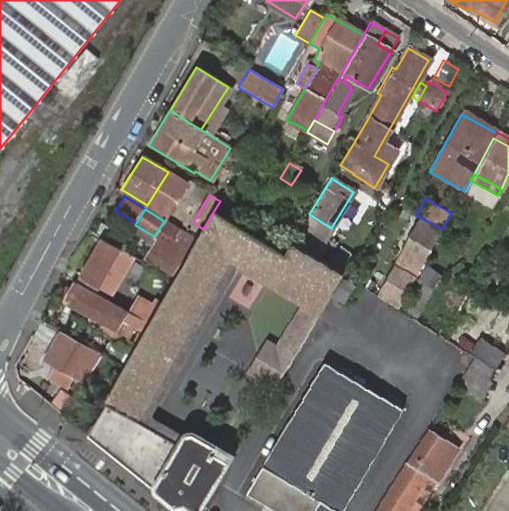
[(91,428),(87,437),(98,456),(152,490),(175,508),(180,507),(182,505),(187,495),(204,505),(207,500),(233,457),(232,457),(215,447),(191,433),(184,435),(178,445),(137,420),(228,262),(237,267),(305,305),(298,316),(297,316),(296,316),(295,316),(289,331),(287,330),(282,342),(283,343),(280,350),(276,349),(267,351),(258,368),(249,372),(258,377),(259,380),(273,389),(318,313),(328,296),(340,276),(341,274),(328,266),(305,253),(293,246),(290,244),(284,255),(248,233),(224,218),(213,212),(203,229),(197,240),(196,242),(190,251),(174,280),(164,296),(159,304),(148,324),(131,355),(123,368),(124,368),(111,392),(91,428)]
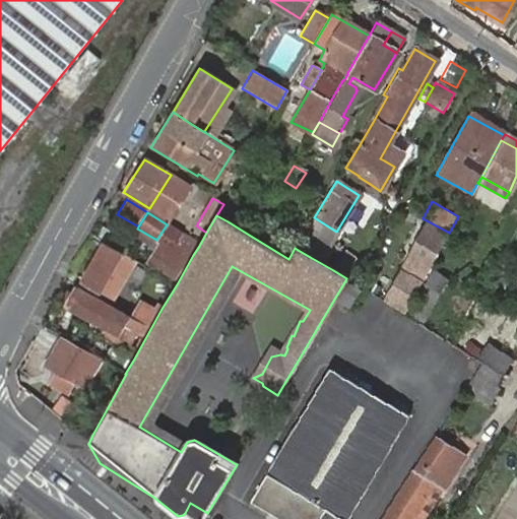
[(449,233),(426,219),(380,301),(403,314),(449,233)]
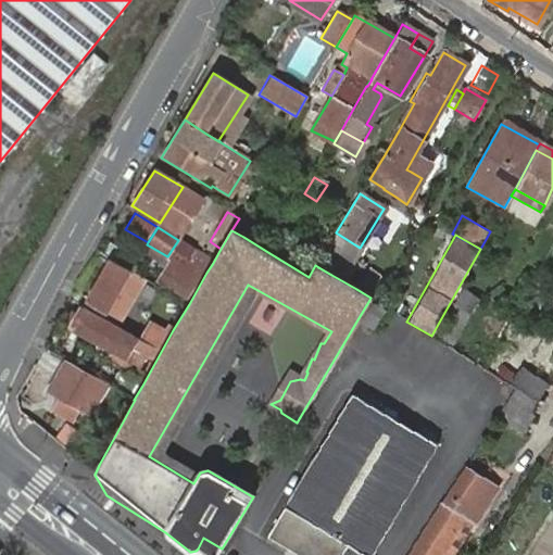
[(202,269),(206,273),(213,263),(186,246),(187,246),(178,240),(167,256),(170,257),(165,265),(164,266),(193,284),(202,269)]
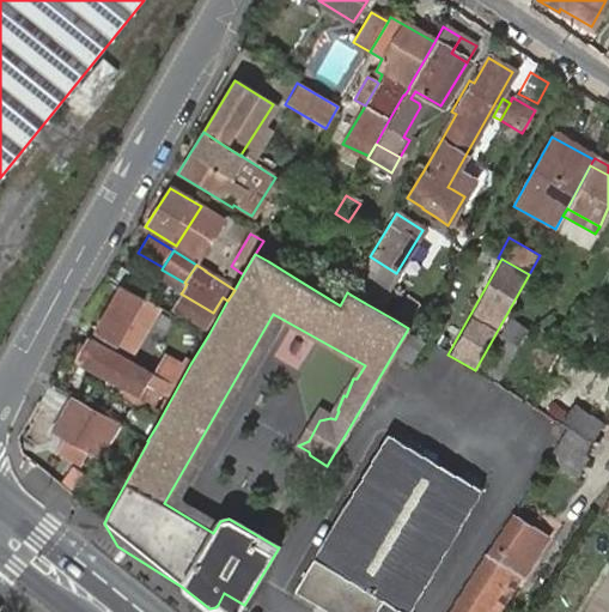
[(184,283),(162,270),(157,277),(182,292),(187,284),(184,283)]
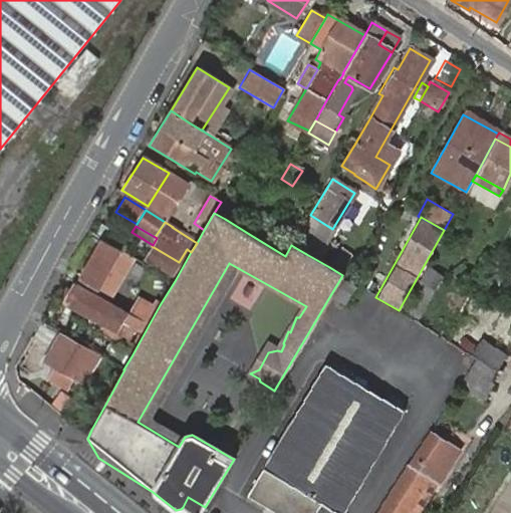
[(78,278),(96,289),(106,270),(115,275),(119,277),(132,258),(118,250),(100,240),(78,278)]
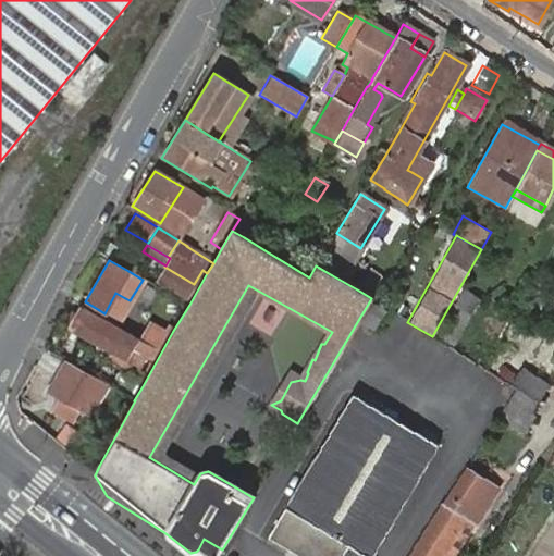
[(185,299),(194,284),(164,267),(156,281),(185,299)]
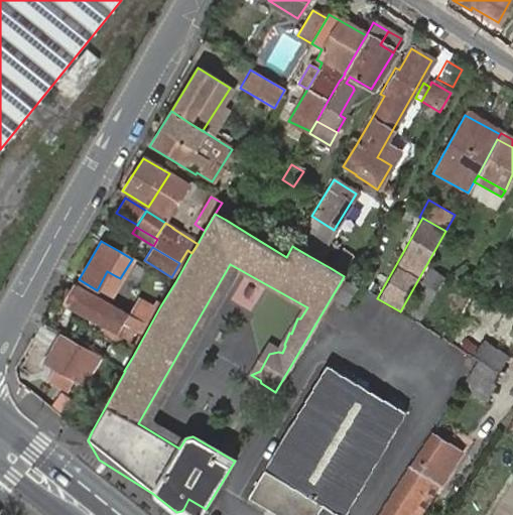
[(331,268),(344,276),(353,260),(340,252),(335,261),(335,260),(331,268)]
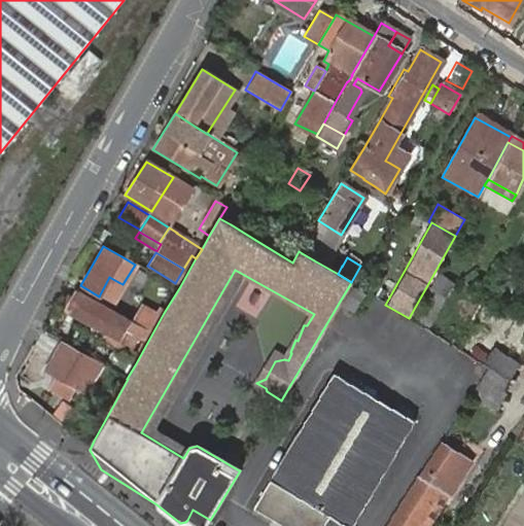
[(438,276),(411,319),(426,328),(452,284),(438,276)]
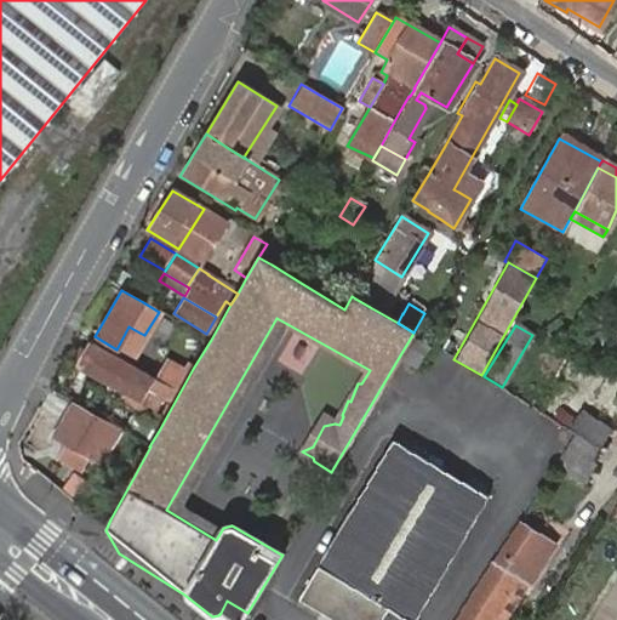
[(129,326),(116,350),(126,356),(140,333),(129,326)]
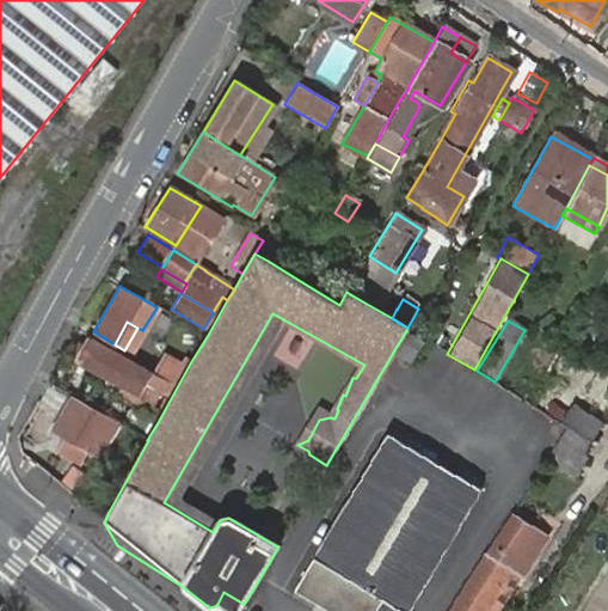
[(208,335),(190,324),(178,343),(196,354),(208,335)]
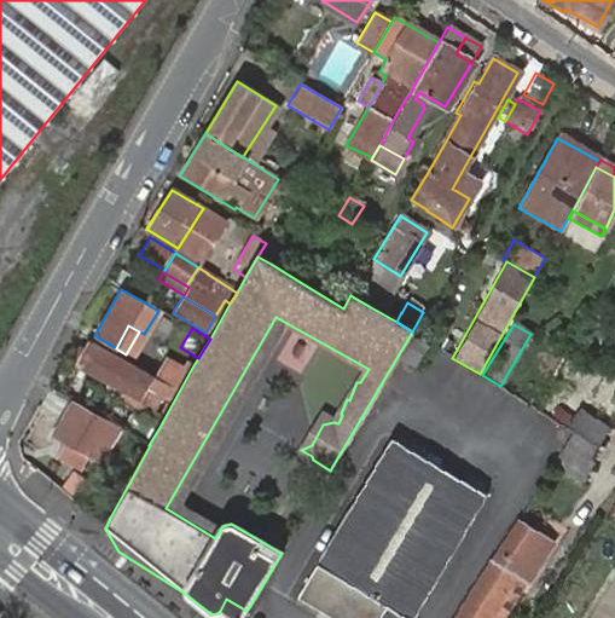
[(396,358),(412,368),(419,357),(427,344),(417,336),(411,334),(396,358)]
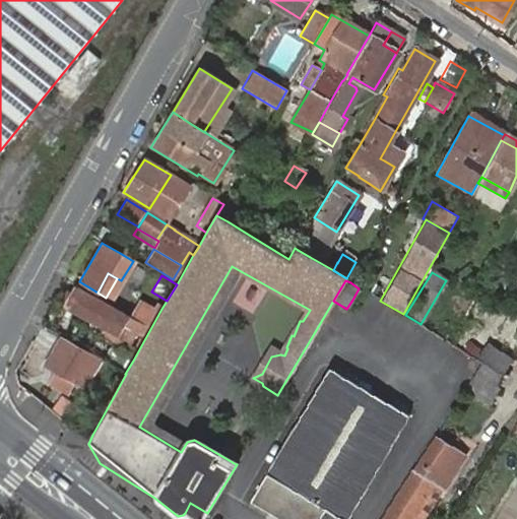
[(122,345),(131,331),(142,337),(146,328),(127,317),(75,288),(72,295),(66,292),(62,300),(67,303),(64,307),(104,328),(101,333),(122,345)]
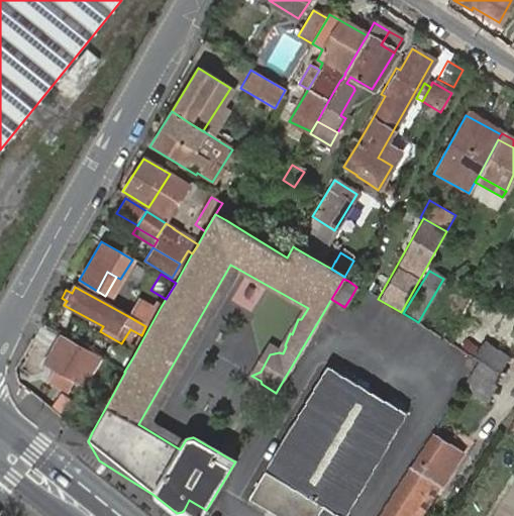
[(137,303),(130,316),(149,327),(161,307),(156,305),(152,311),(137,303)]
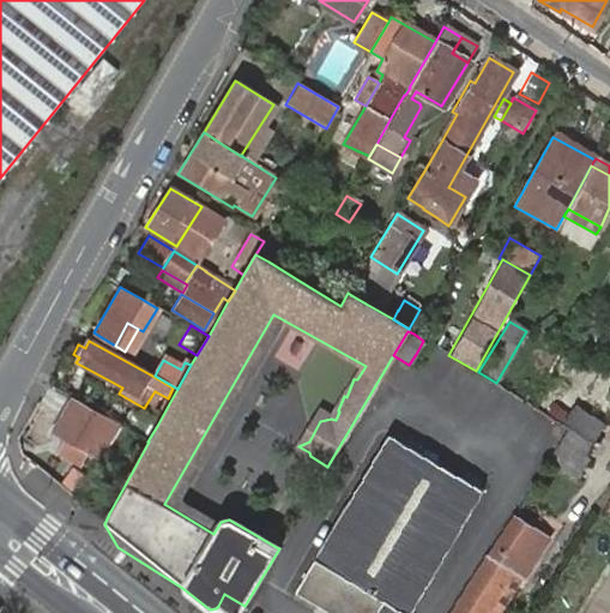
[(52,419),(61,396),(47,390),(37,413),(52,419)]
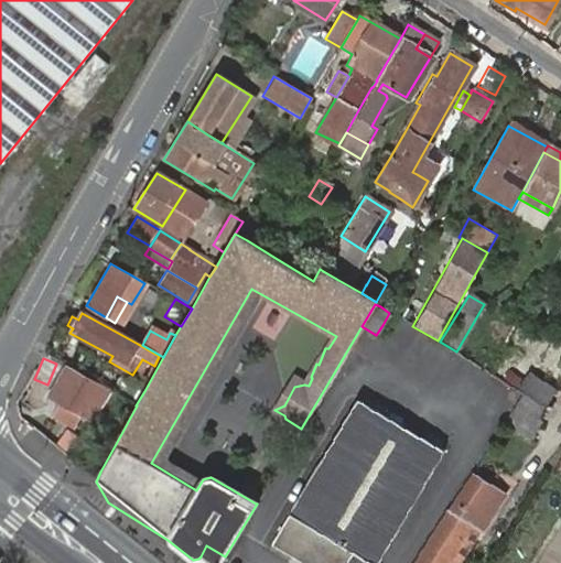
[(78,414),(86,420),(89,423),(109,391),(103,388),(96,386),(64,368),(46,397),(60,404),(53,417),(72,428),(78,414)]
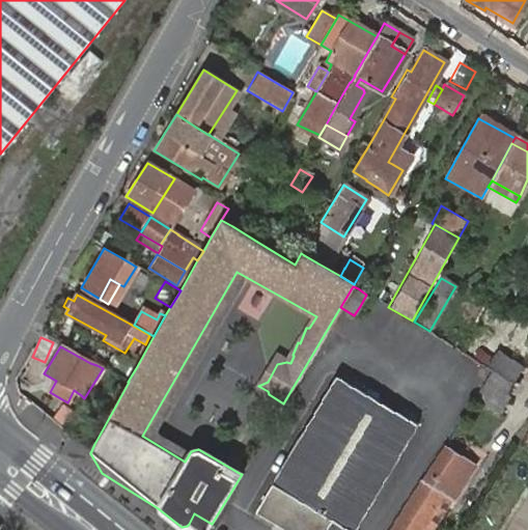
[(496,354),(487,367),(491,370),(483,382),(502,393),(519,368),(496,354)]
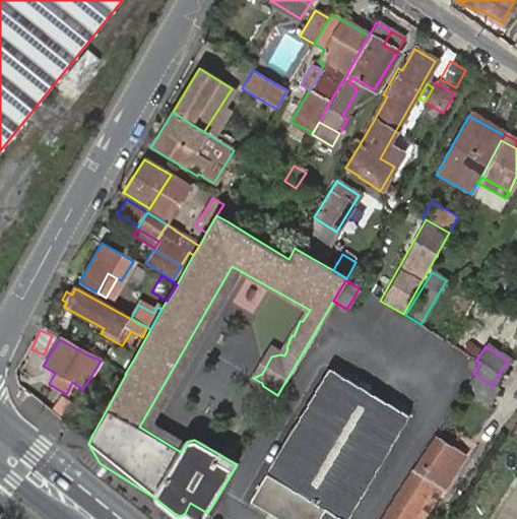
[(111,347),(103,361),(125,374),(133,361),(111,347)]
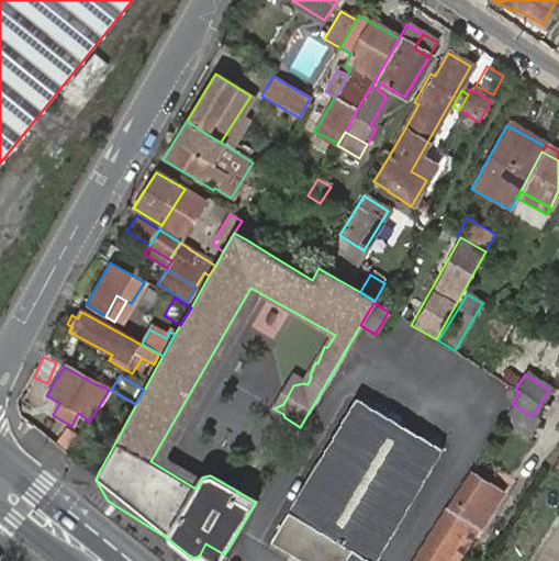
[(292,377),(274,408),(283,404),(293,385),(303,383),(292,377)]
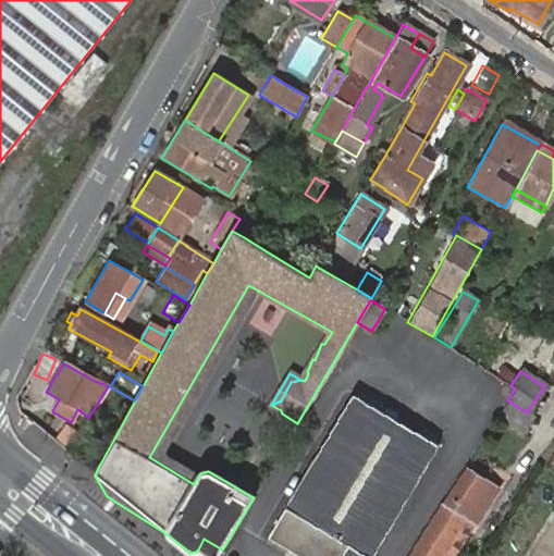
[(110,386),(109,385),(108,386),(93,412),(100,417),(101,416),(121,427),(135,400),(134,400),(110,386)]
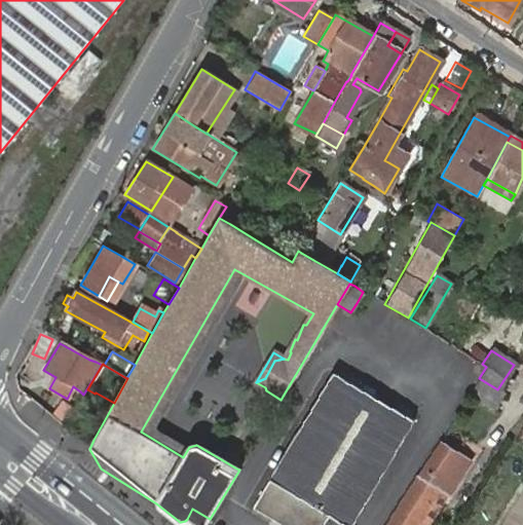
[(268,480),(252,509),(271,521),(276,523),(278,524),(322,524),(327,516),(342,524),(349,524),(412,419),(332,373),(269,480),(268,480)]
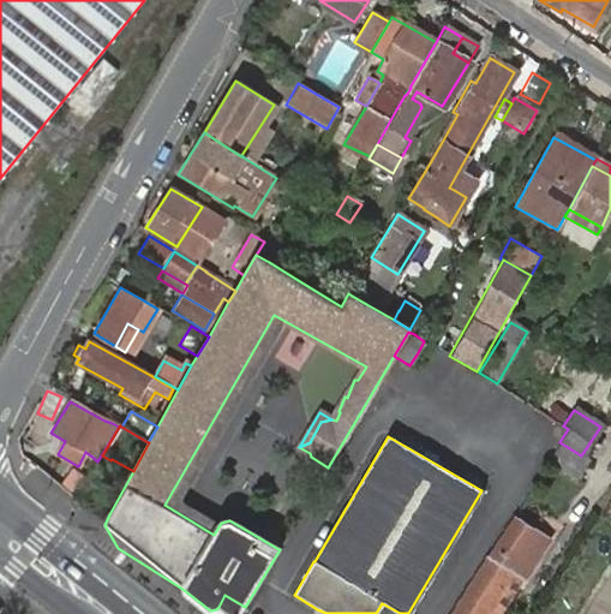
[(559,442),(546,462),(575,481),(588,460),(581,455),(559,442)]
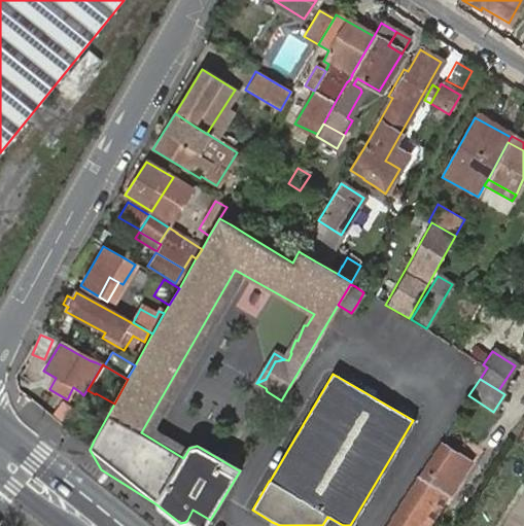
[(76,430),(94,441),(114,404),(96,393),(95,394),(76,430)]
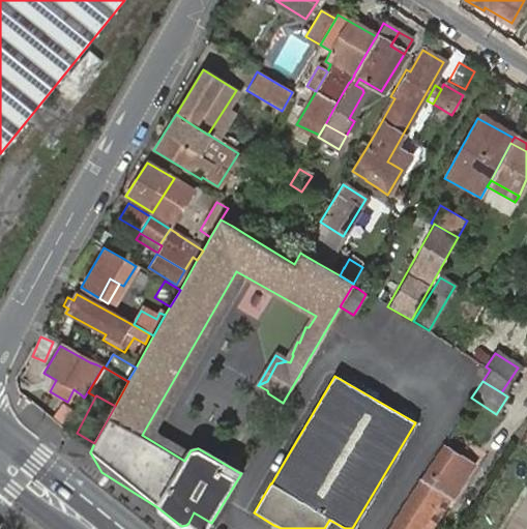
[(50,420),(60,428),(70,411),(60,405),(50,420)]
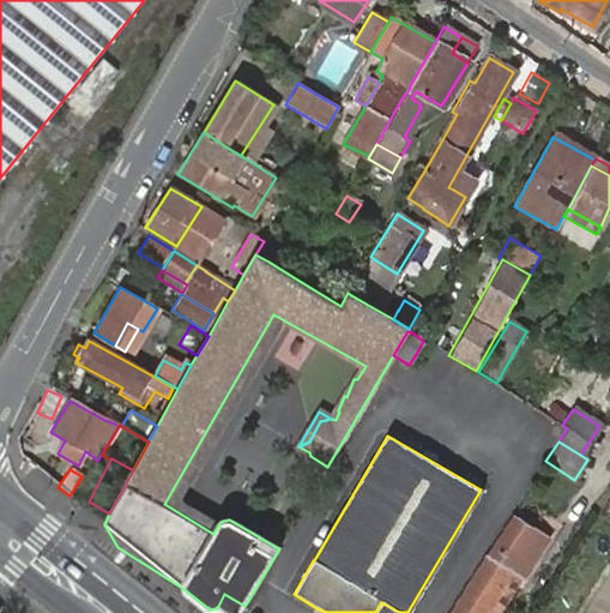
[(89,502),(82,506),(104,524),(109,514),(89,502)]
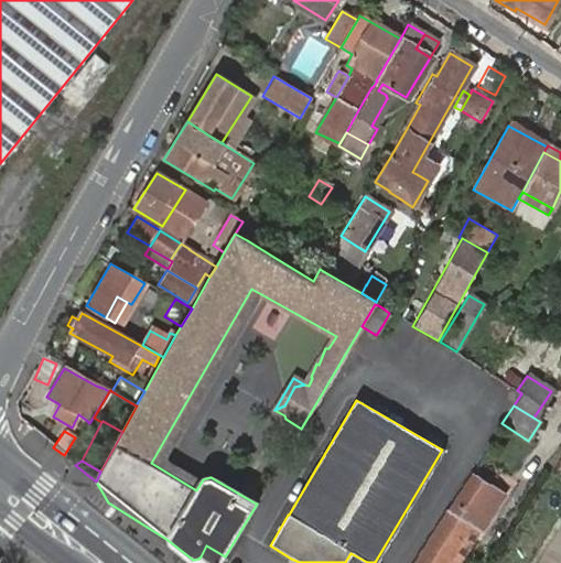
[(443,562),(452,549),(468,524),(478,531),(503,494),(470,473),(452,501),(413,562),(443,562)]
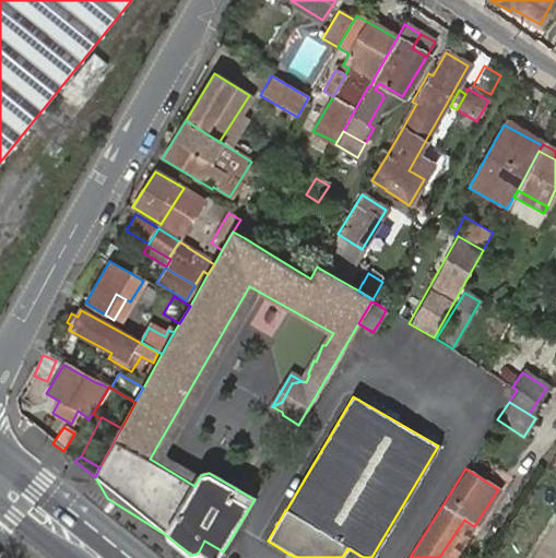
[(464,520),(448,544),(458,550),(474,526),(464,520)]
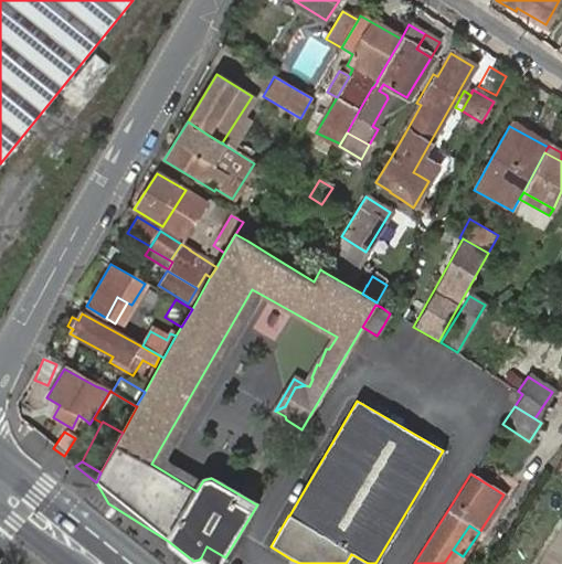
[(207,546),(201,557),(210,563),(221,563),(225,557),(207,546)]
